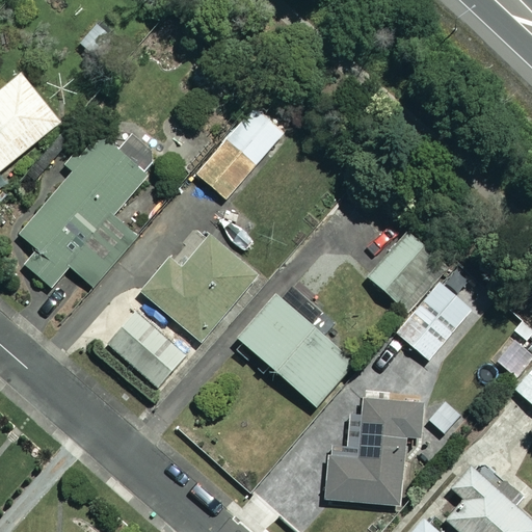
[(111,36),(94,24),(77,47),(95,59),(111,36)]
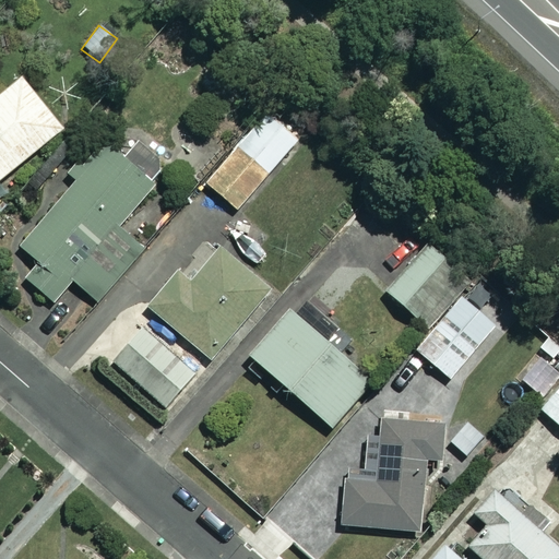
[(0,178),(62,129),(20,78),(0,93),(0,178)]
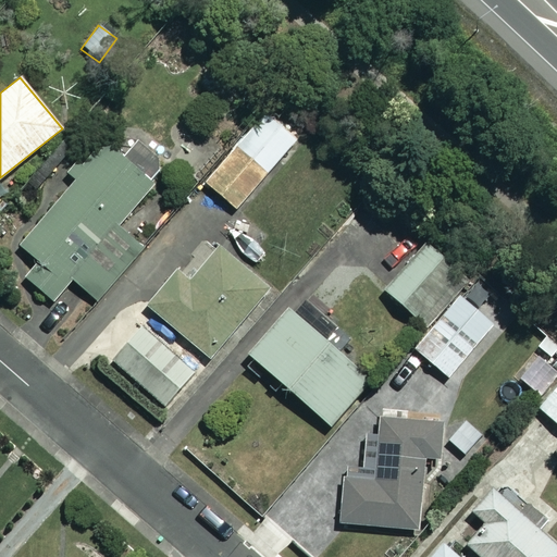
[(297,138),(265,112),(206,183),(236,209),(297,138)]
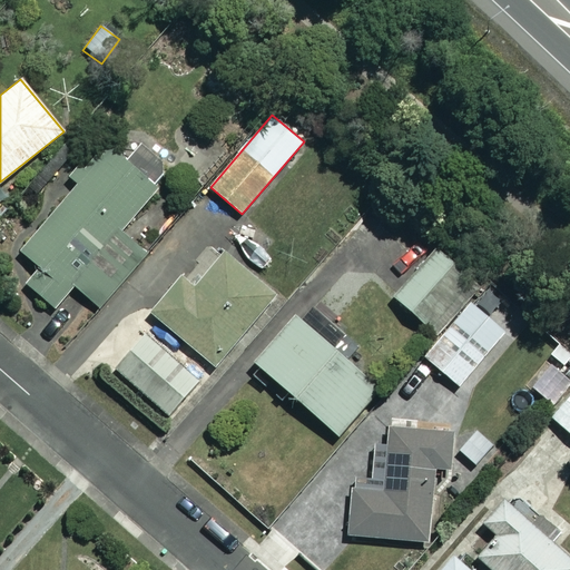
[(155,190),(109,148),(13,254),(61,297),(74,284),(97,305),(139,258),(114,236),(155,190)]
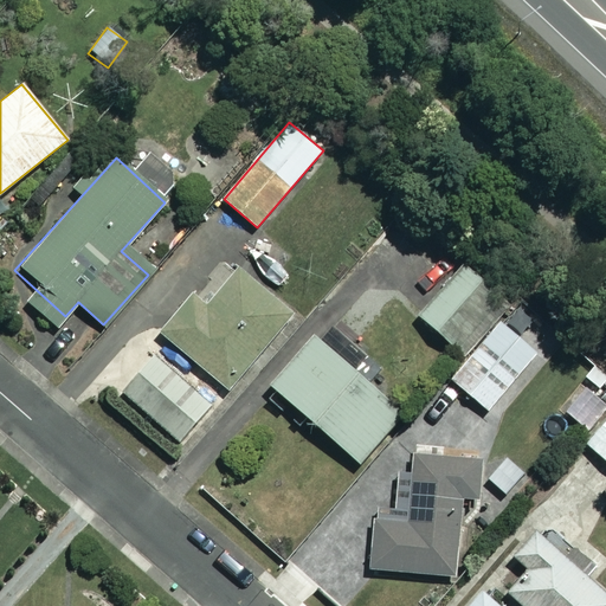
[(491,289),(410,216),(363,268),(445,341),(491,289)]
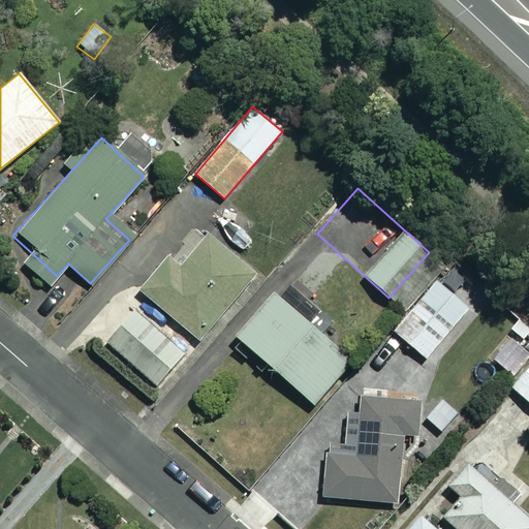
[(253,273),(207,235),(180,267),(168,257),(141,291),(198,340),(253,273)]
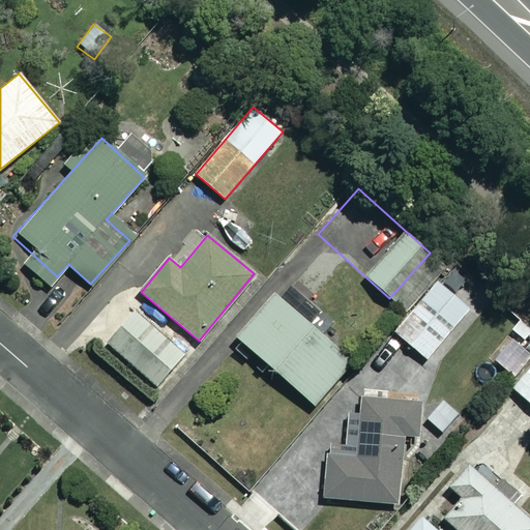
[(470,306),(438,280),(393,332),(425,359),(470,306)]
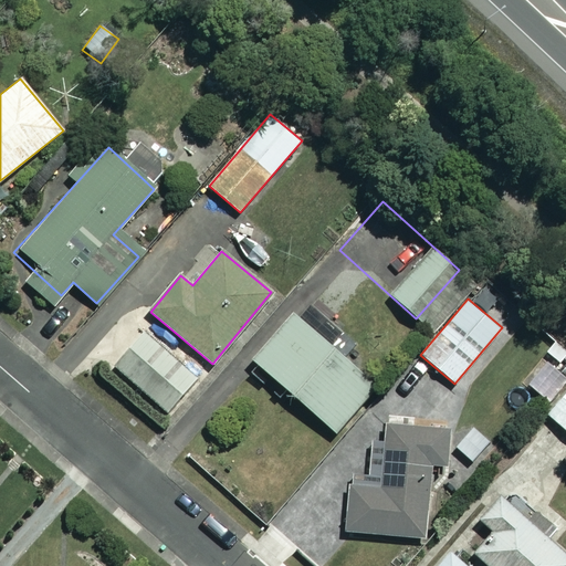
[(375,386),(292,314),(251,360),(334,432),(375,386)]
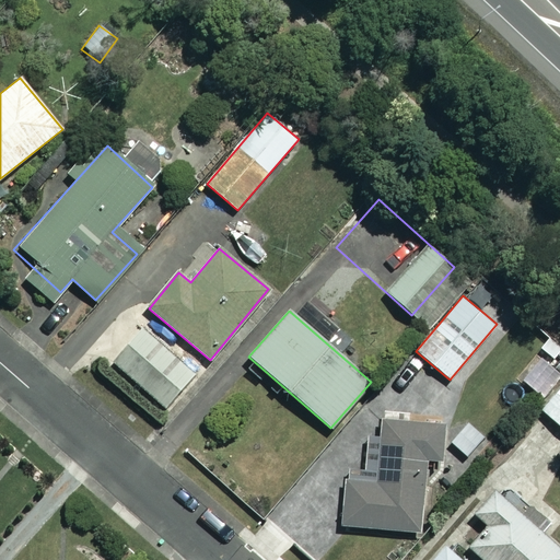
[(198,374),(141,327),(111,363),(166,410),(198,374)]
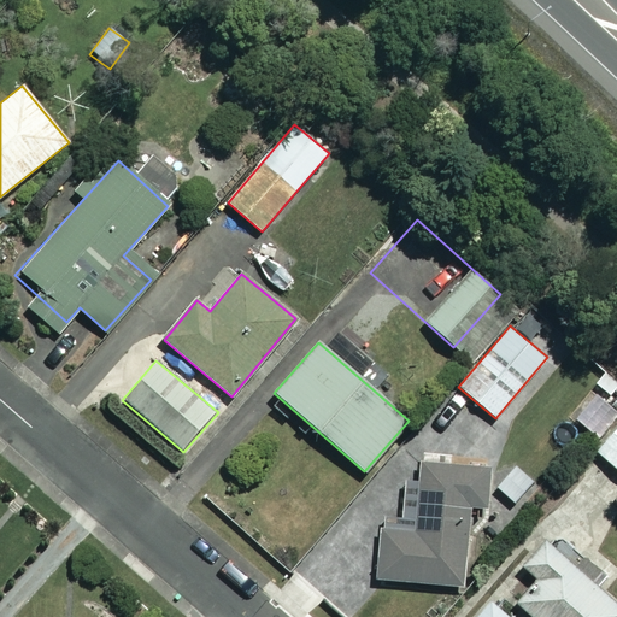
[(616,416),(616,411),(599,395),(576,421),(597,440),(616,416)]
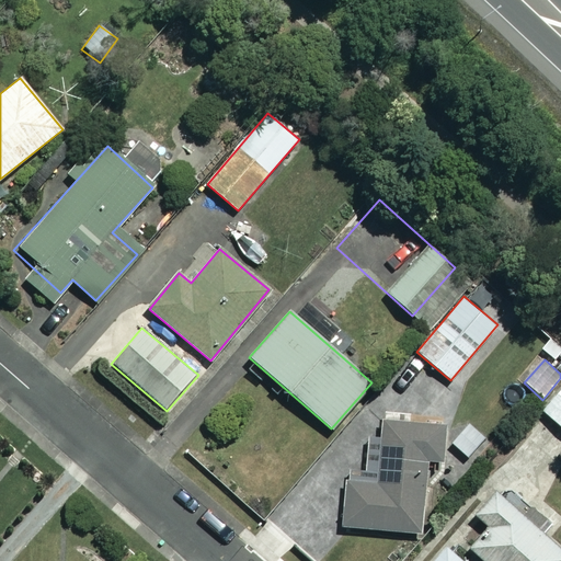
[(560,388),(541,410),(560,428),(560,388)]
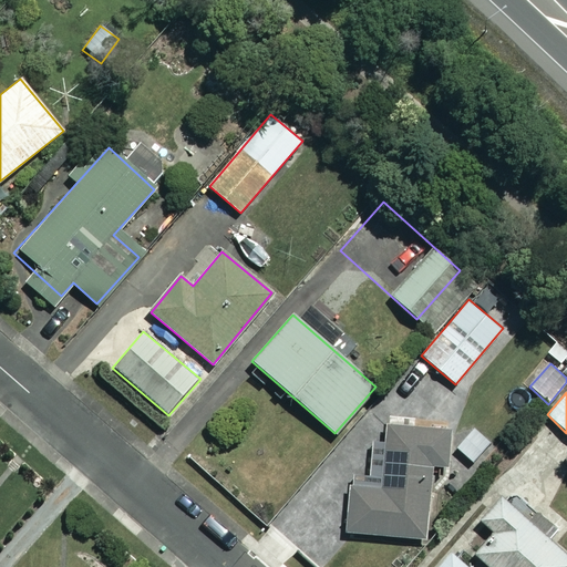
[(453,430),(387,423),(380,488),(348,485),(343,532),(426,539),(434,464),(450,465),(453,430)]
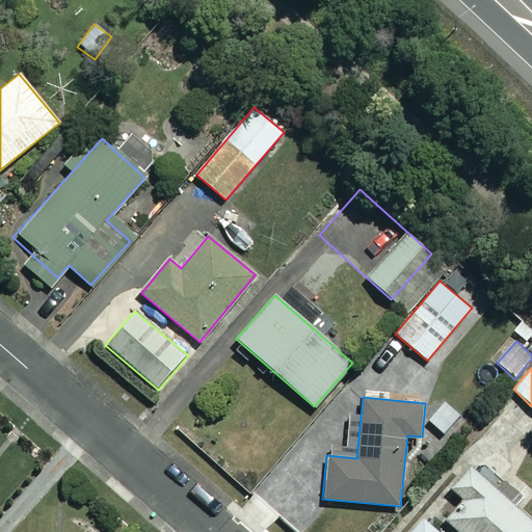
[(531,531),(531,524),(471,468),(451,489),(462,500),(444,520),(457,531),(531,531)]
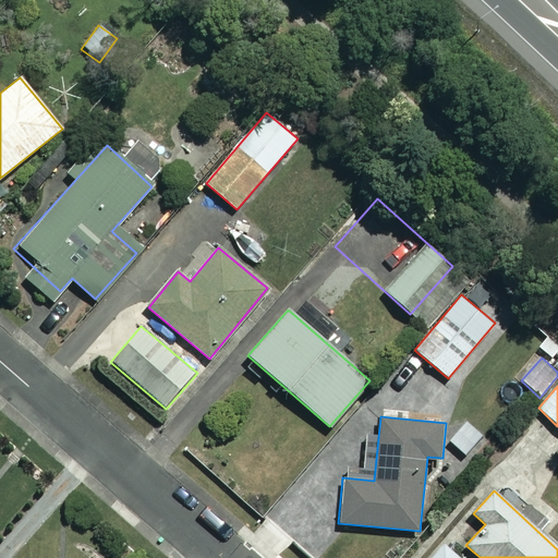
[(458,557),(444,544),(431,557),(458,557)]
